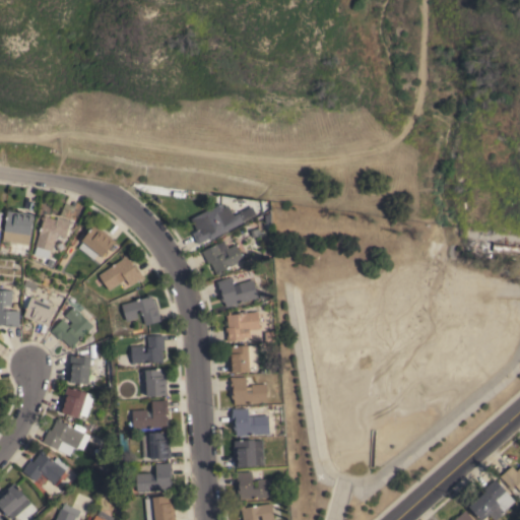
[(220,203),(223,207),(228,205),(234,215),(251,206),(256,214),(210,239),(209,238),(198,244),(192,233),(197,231),(191,218),(220,203)]
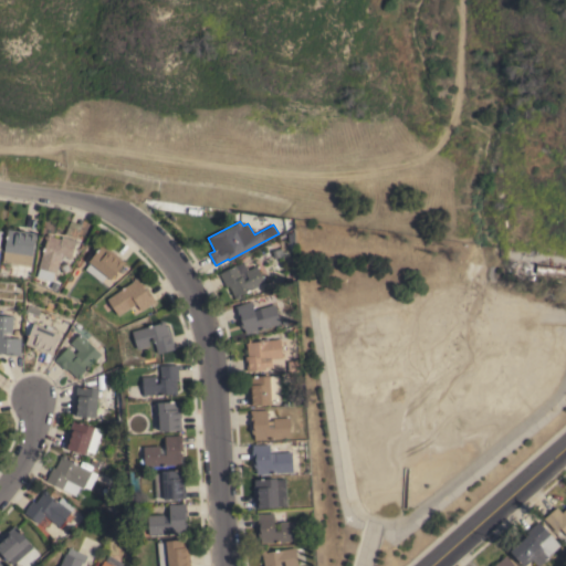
[(37,233),(31,265),(3,261),(8,229),(37,233)]
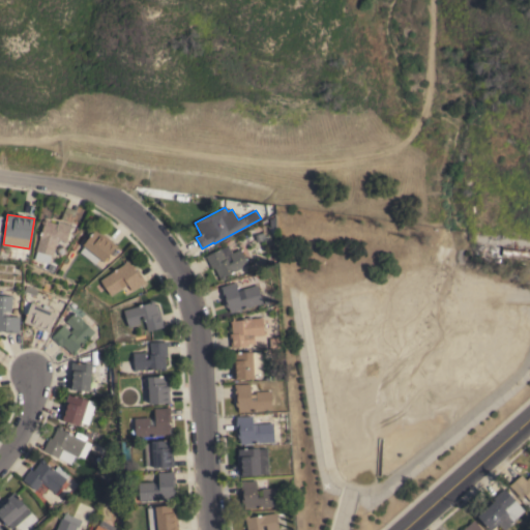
[(71,225),(66,241),(58,238),(57,243),(53,255),(52,255),(49,263),(34,259),(37,251),(36,251),(43,225),(41,221),(47,218),(48,221),(57,224),(58,221),(71,225)]
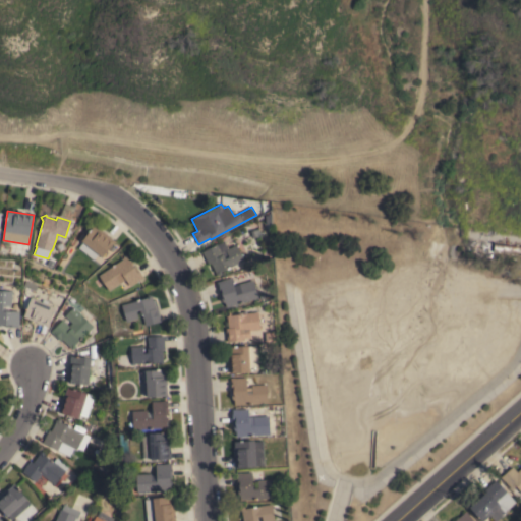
[(115,240),(112,244),(116,247),(112,252),(108,249),(103,256),(98,253),(94,259),(78,247),(82,241),(81,240),(95,224),(115,240)]
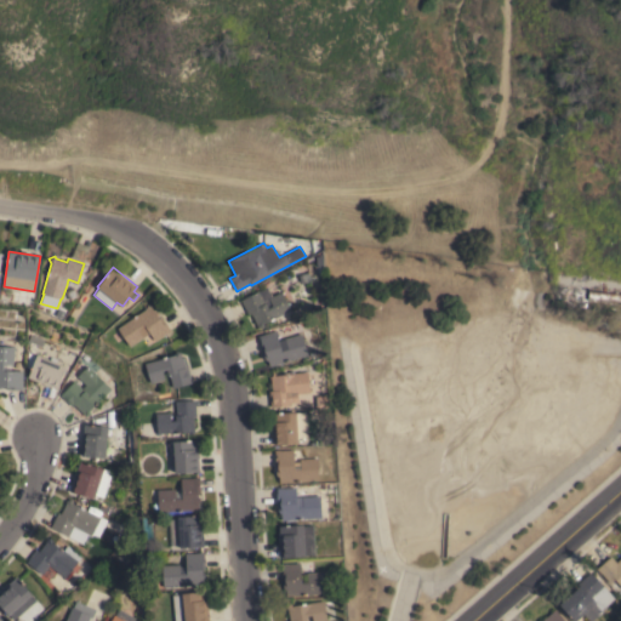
[(309,273),(311,280),(301,283),(296,274),(309,273)]
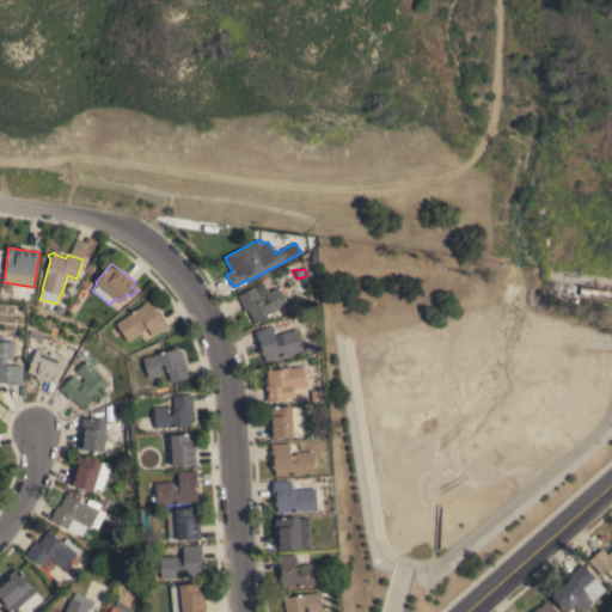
[(69,295),(65,287),(73,282),(78,291),(69,295)]
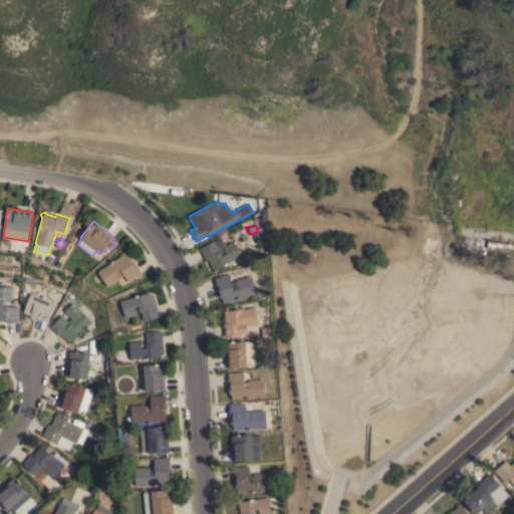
[(221,237),(225,245),(233,241),(240,257),(213,270),(208,259),(205,260),(199,248),(221,237)]
